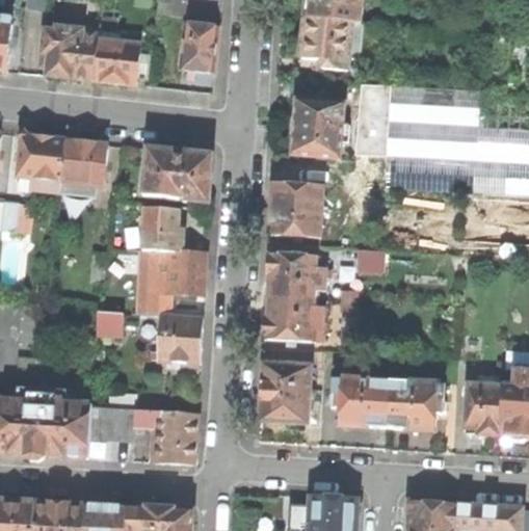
[(24,0),(24,8),(42,9),(43,0),(24,0)]
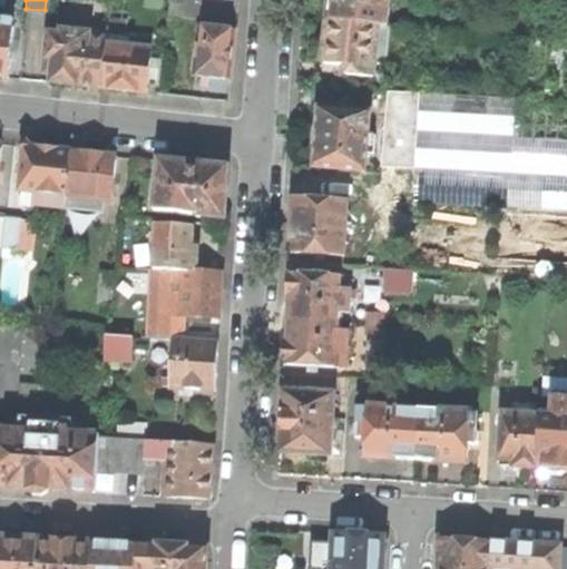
[(167,0),(165,16),(195,19),(197,0),(167,0)]
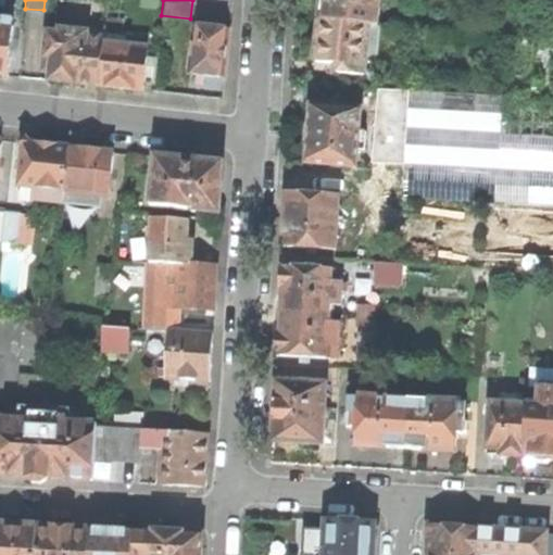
[(318,0),(317,21),(367,26),(376,27),(378,0),(318,0)]
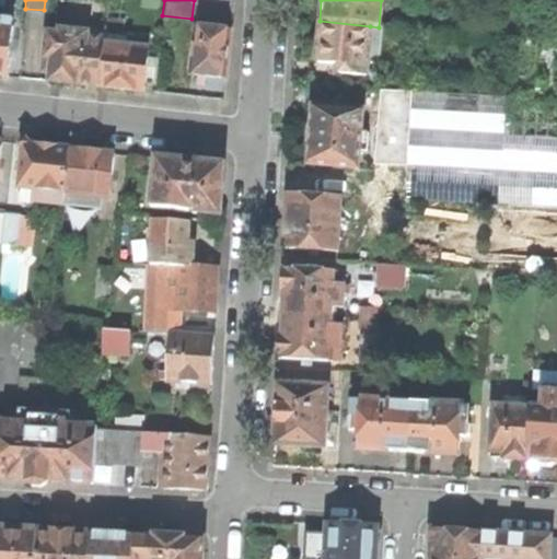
[(367,55),(370,26),(320,21),(317,45),(314,45),(313,60),(315,60),(315,62),(335,65),(339,66),(338,73),(364,77),(367,55)]
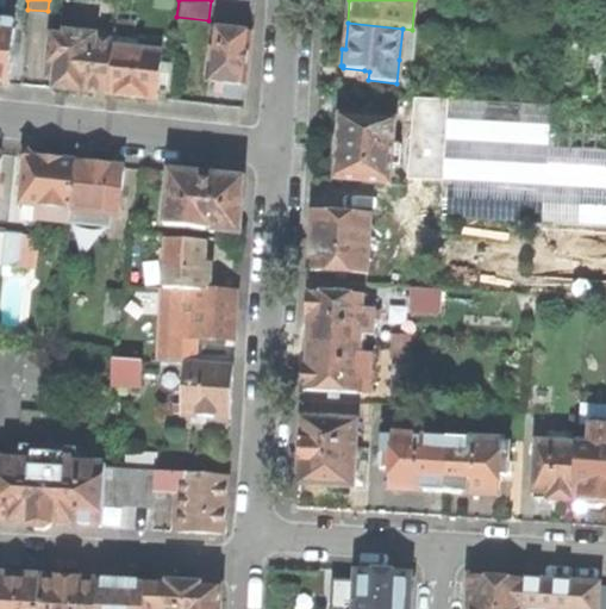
[(11,29),(0,26),(0,81),(5,82),(7,55),(11,29)]
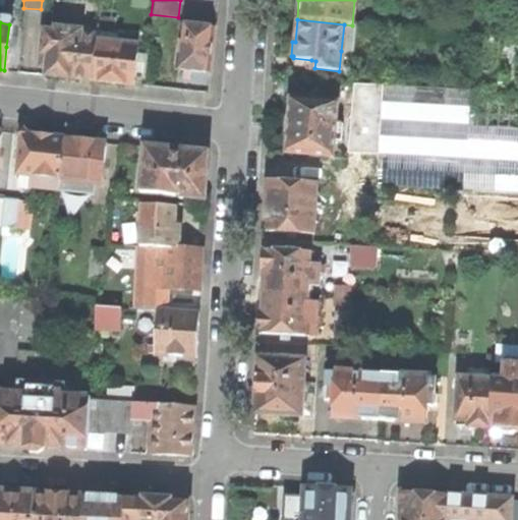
[(45,67),(44,74),(89,79),(93,42),(95,24),(70,22),(69,30),(53,29),(53,33),(42,32),(38,66),(42,67),(45,67)]
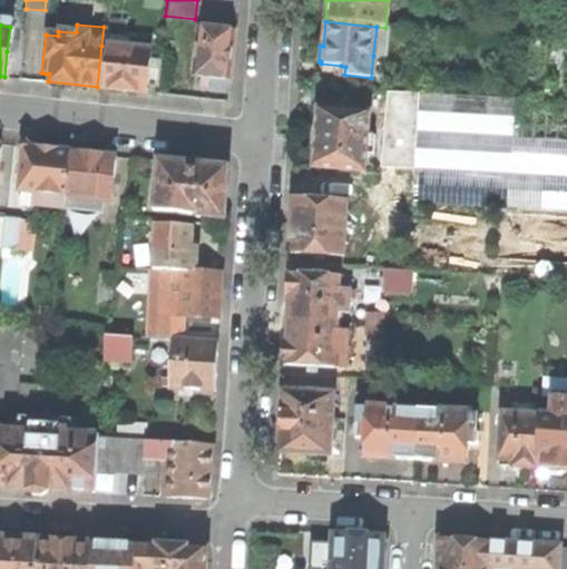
[(233,30),(196,27),(191,75),(201,76),(227,79),(233,30)]
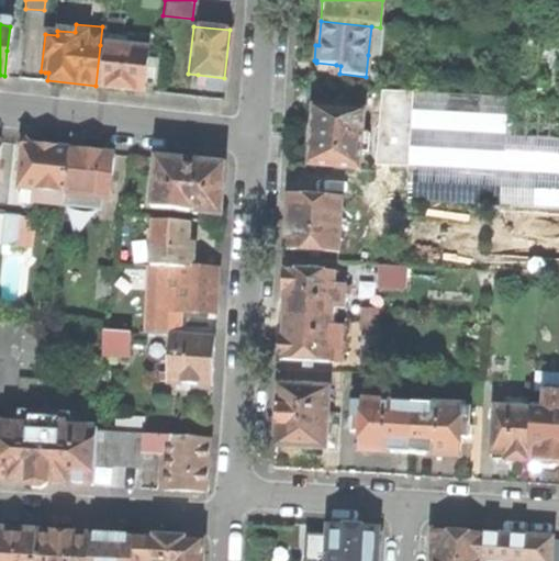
[(380,27),(371,26),(368,55),(378,56),(380,27)]
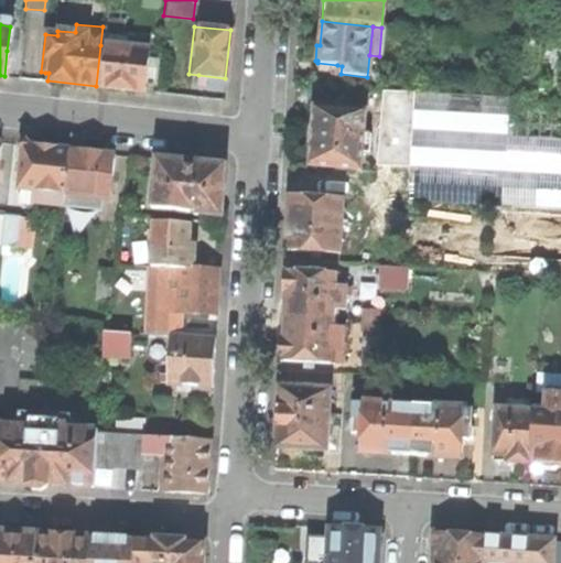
[(121,31),(105,29),(104,36),(120,39),(121,31)]
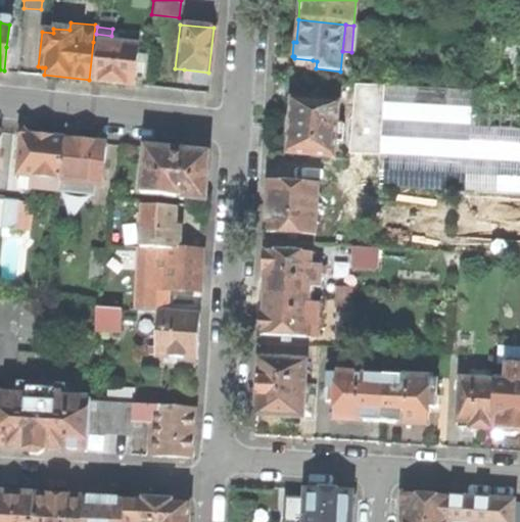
[(89,80),(132,85),(134,67),(137,46),(110,43),(111,36),(96,34),(95,42),(93,42),(89,80)]
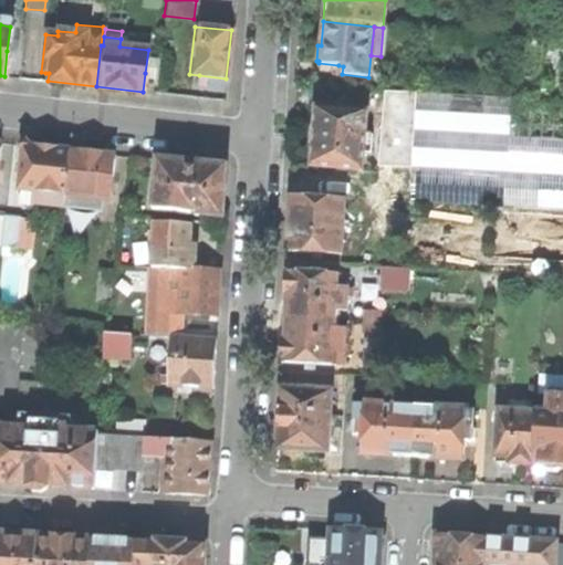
[(397,128),(508,135),(511,97),(399,91),(397,128)]
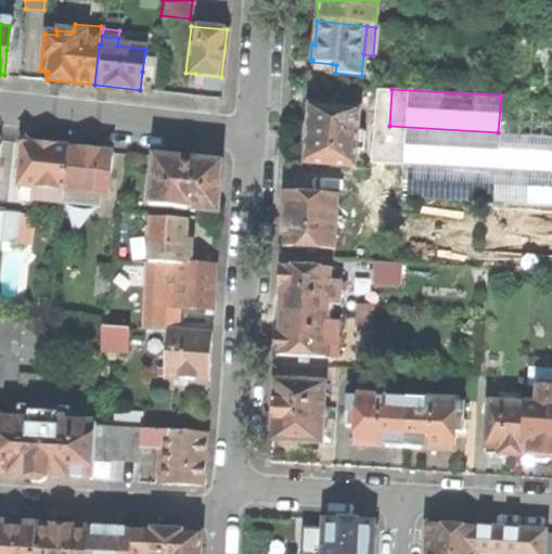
[(551,98),(501,95),(498,132),(551,136),(551,98)]
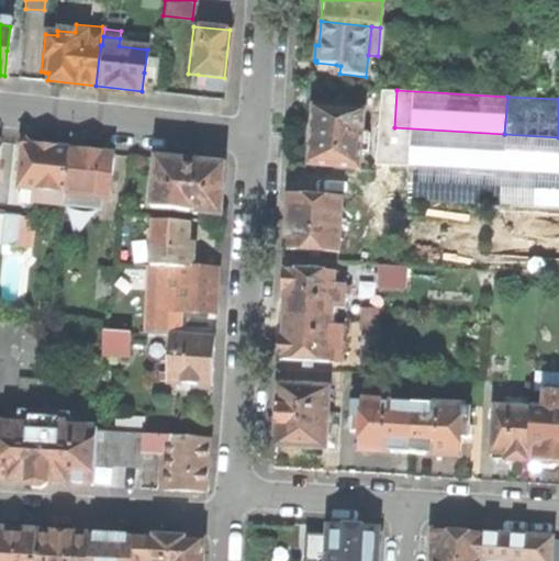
[(313,108),(308,165),(357,169),(358,153),(360,153),(362,123),(361,123),(362,112),(335,110),(313,108)]
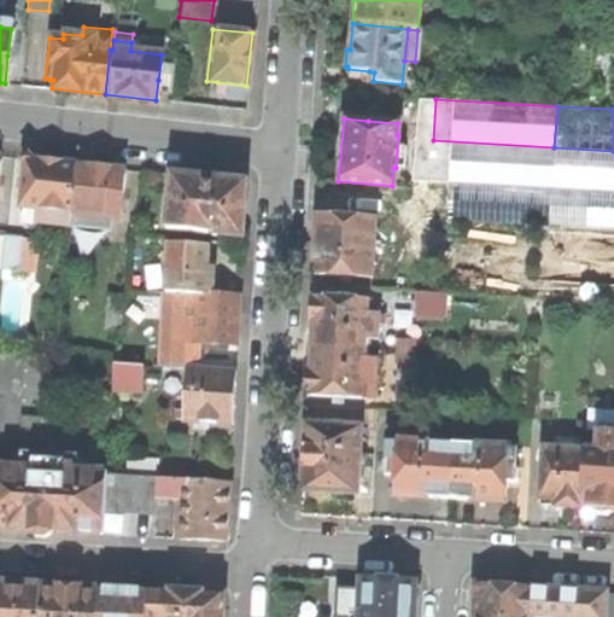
[(551,187),(554,147),(433,140),(431,180),(551,187)]
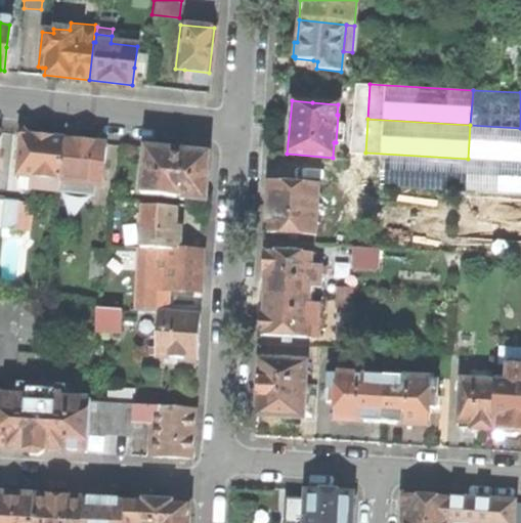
[(520,162),(520,128),(470,125),(468,159),(520,162)]
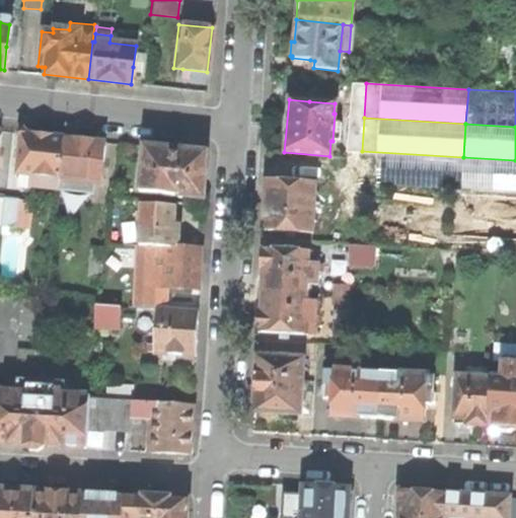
[(30,174),(57,177),(62,137),(20,133),(18,151),(16,173),(30,174)]
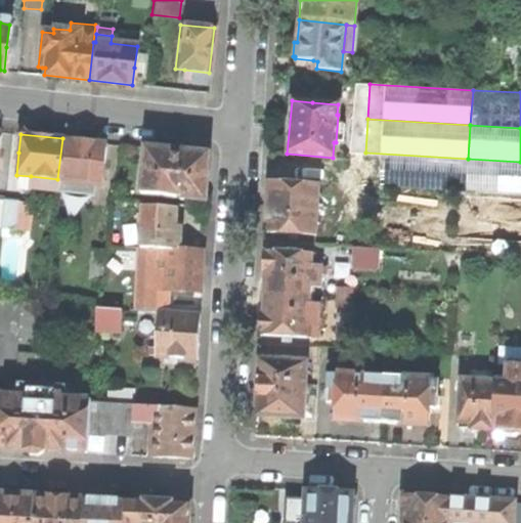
[(62,138),(57,179),(86,182),(100,184),(101,170),(104,143),(62,138)]
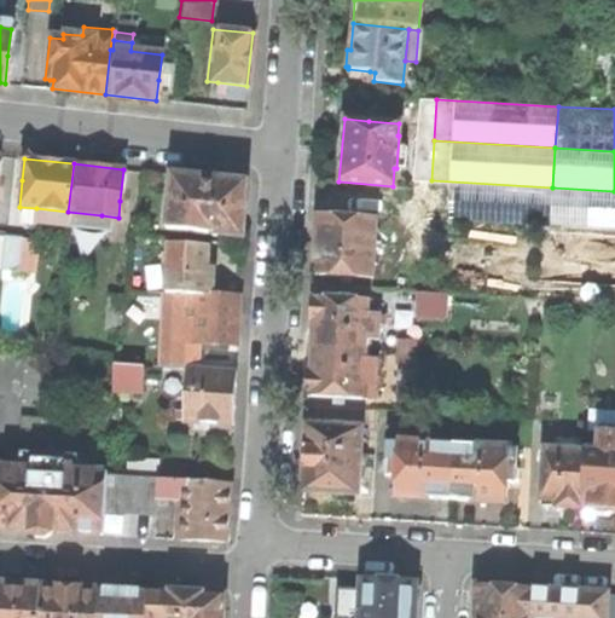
[(239,237),(244,183),(169,175),(167,203),(164,230),(239,237)]
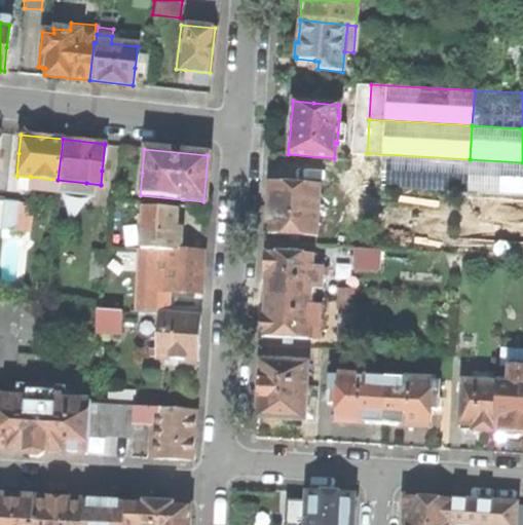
[(469,192),(470,159),(367,153),(365,186),(469,192)]
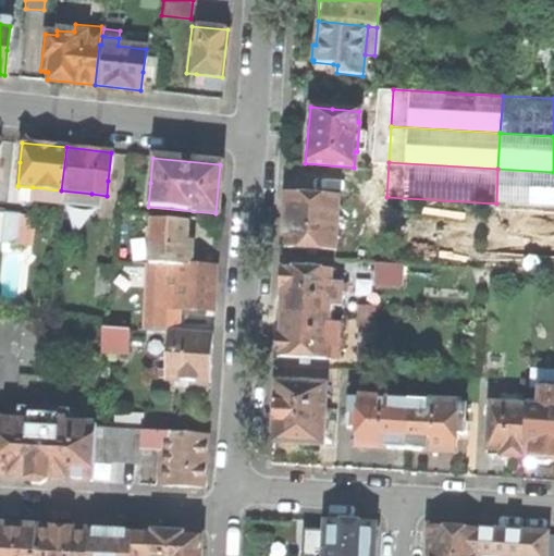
[(553,207),(553,172),(497,169),(496,204),(553,207)]
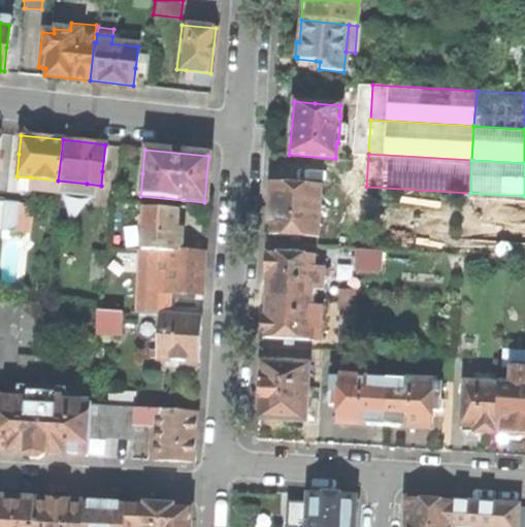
[(57,193),(58,180),(31,177),(30,190),(57,193)]
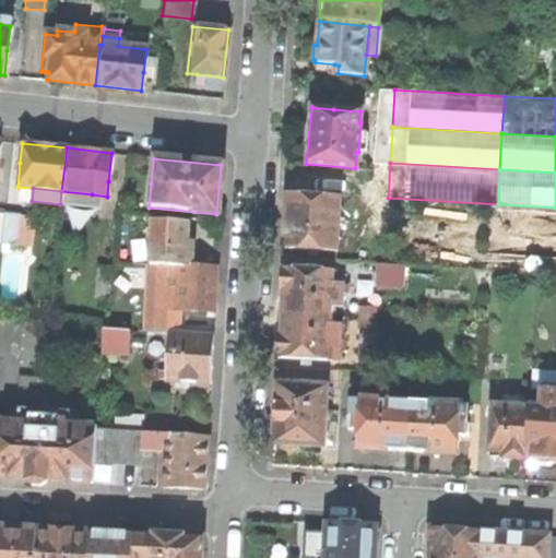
[(92,194),(61,191),(60,204),(90,208),(92,194)]
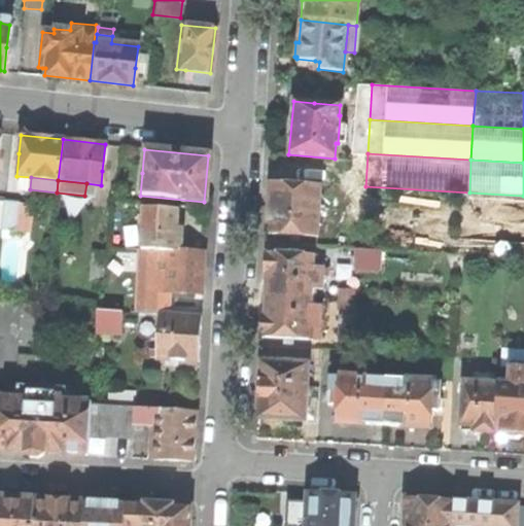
[(314,237),(317,184),(269,181),(266,234),(289,235),(314,237)]
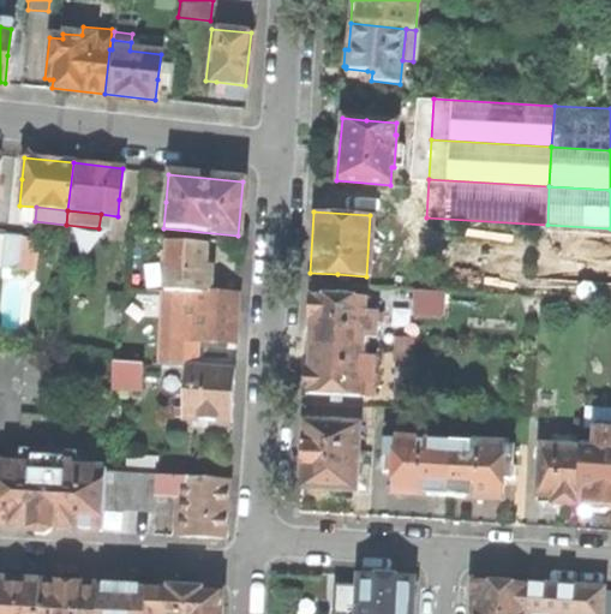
[(408,218),(390,216),(390,231),(408,232),(408,218)]
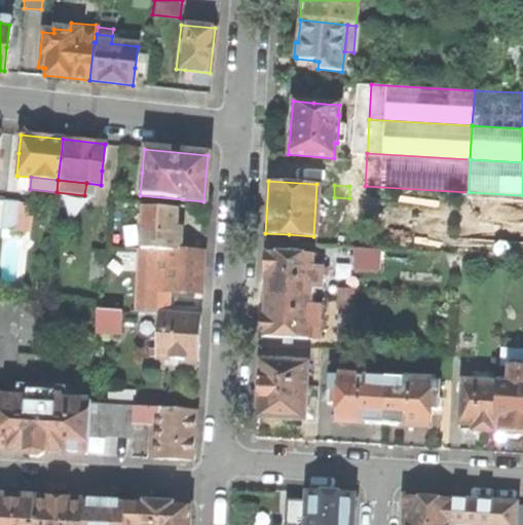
[(15,202),(1,201),(0,211),(0,228),(13,230),(15,202)]
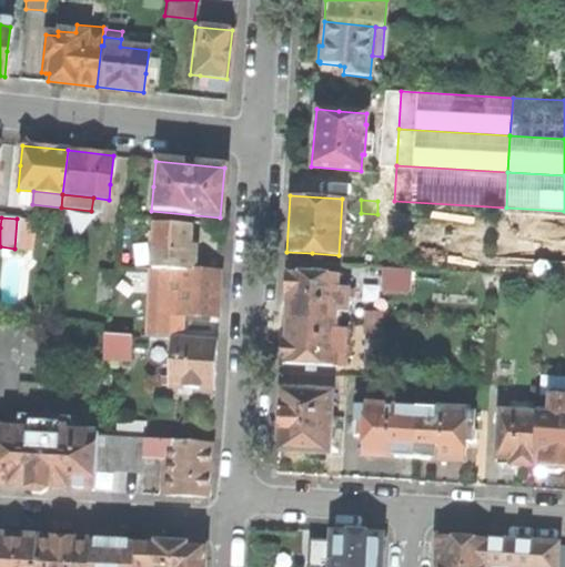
[(153,223),(151,269),(154,269),(182,270),(184,270),(185,252),(187,225),(153,223)]
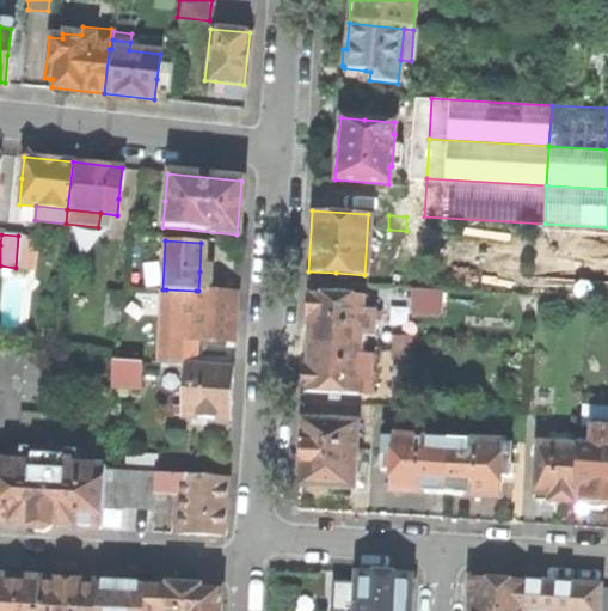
[(409,312),(437,315),(440,289),(410,288),(409,312)]
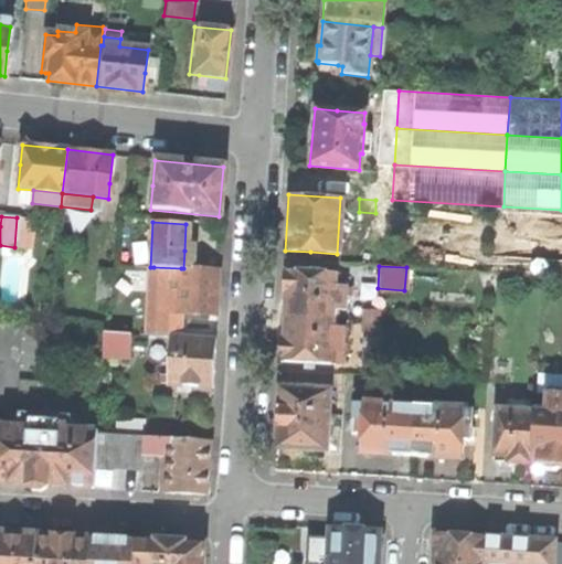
[(170,312),(179,312),(181,268),(154,267),(150,317),(141,317),(140,334),(169,336),(170,312)]
